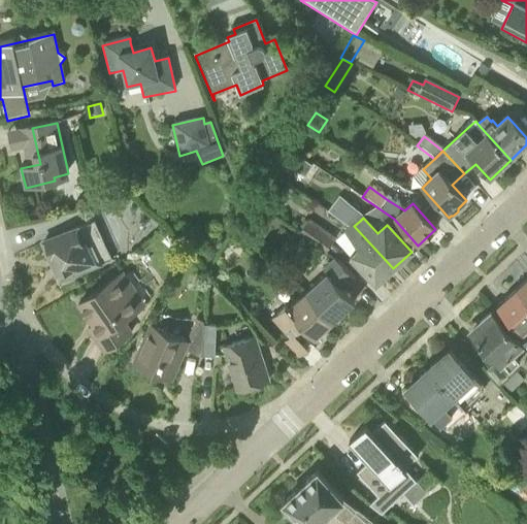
[(275,231),(281,224),(273,219),(268,226),(275,231)]
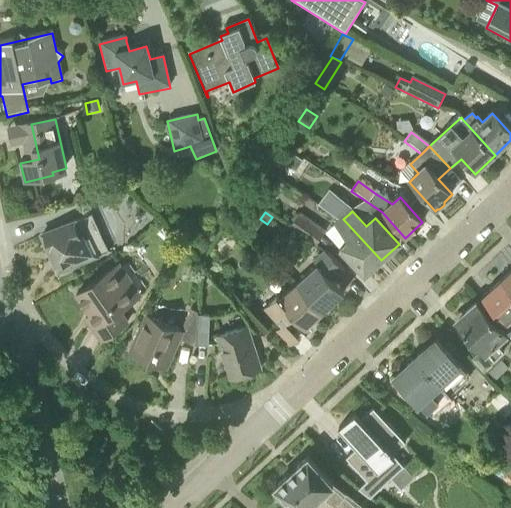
[(315,247),(325,232),(299,215),(290,229),(315,247)]
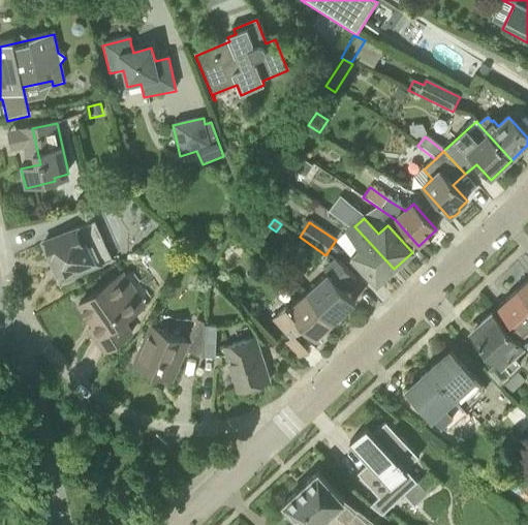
[(80,277),(112,264),(94,224),(43,246),(58,280),(78,272),(80,277)]
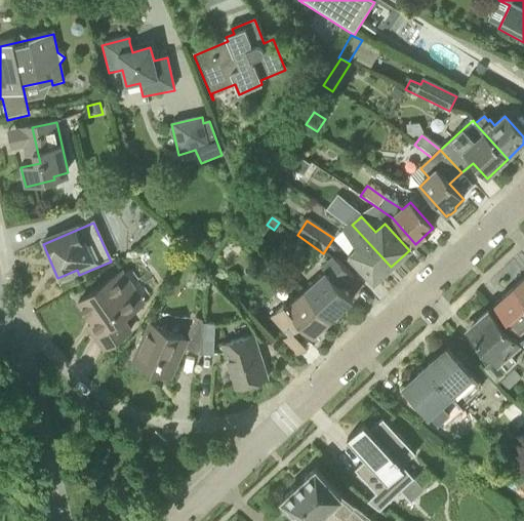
[(391,267),(352,225),(349,228),(343,234),(357,248),(348,256),(372,283),(391,267)]
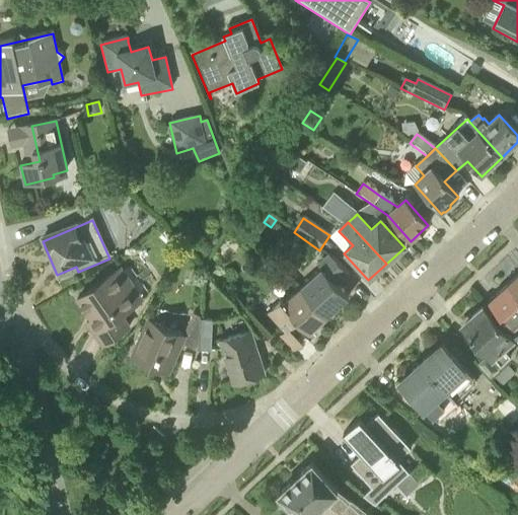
[(300,290),(326,318),(349,299),(338,287),(349,276),(336,262),(328,256),(317,267),(320,271),(300,290)]
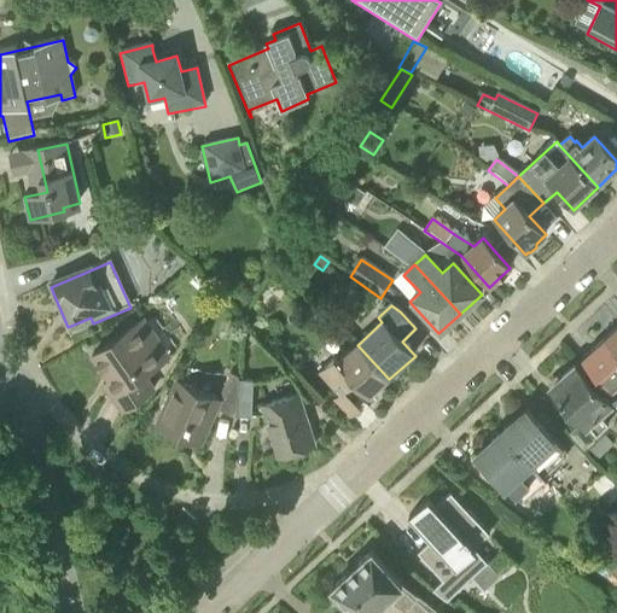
[(122,413),(153,391),(144,377),(161,365),(144,340),(152,334),(143,322),(92,358),(117,393),(111,398),(122,413)]
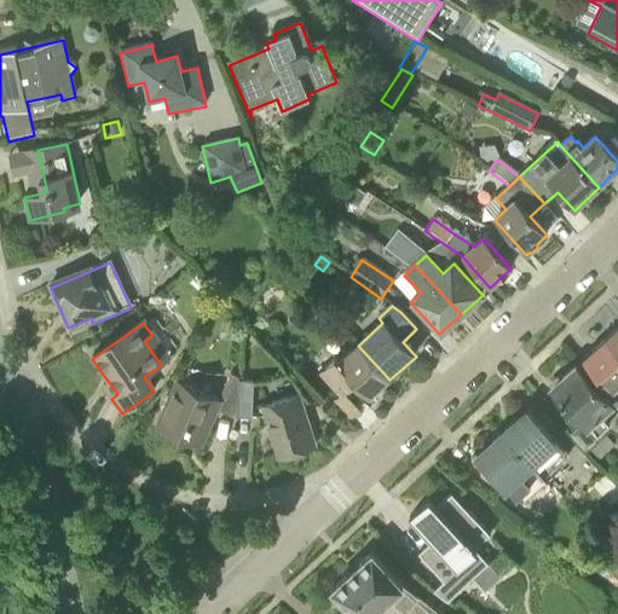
[(617,329),(607,340),(617,351),(617,329)]
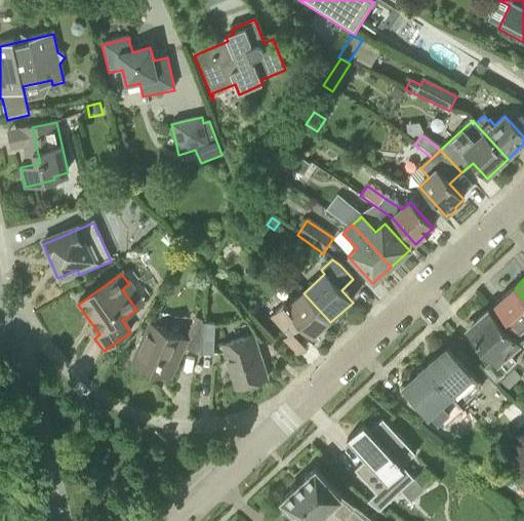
[(523,297),(515,288),(494,307),(518,332),(514,336),(520,343),(523,347),(523,297)]
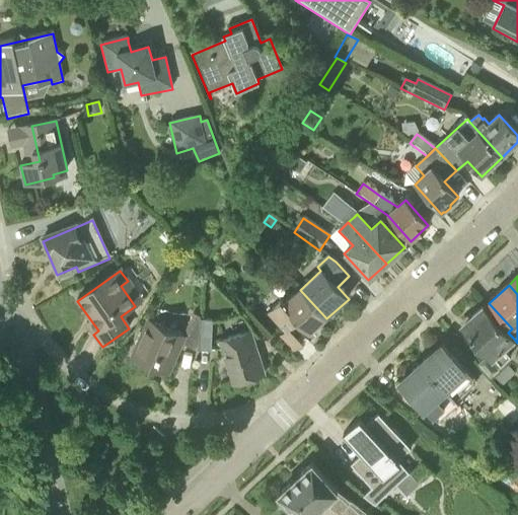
[(326,318),(300,290),(284,305),(281,302),(268,314),(285,335),(298,322),(309,335),(312,332),(311,329),(314,326),(316,328),(326,318)]
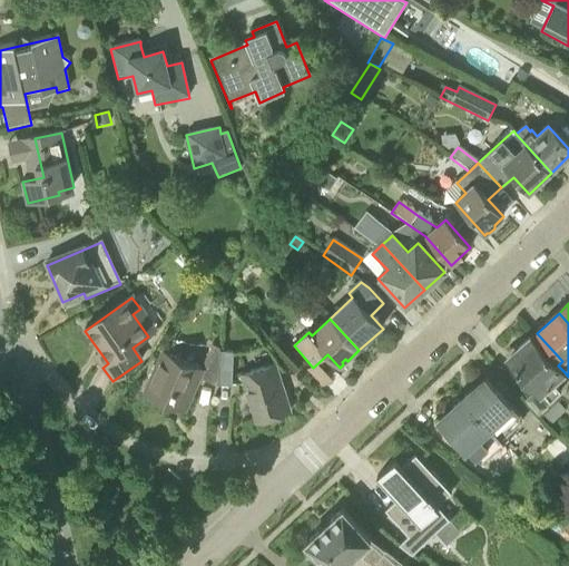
[(565,372),(558,366),(532,338),(509,359),(550,403),(561,393),(552,383),(565,372)]
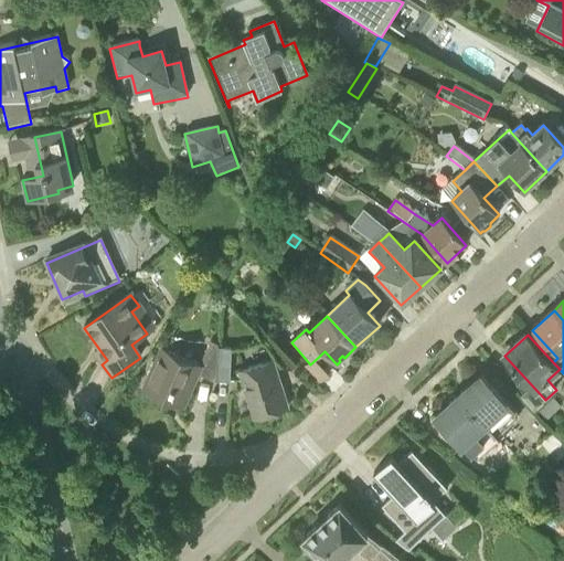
[(215,384),(217,350),(217,347),(210,343),(200,368),(161,351),(144,391),(183,409),(198,377),(215,384)]
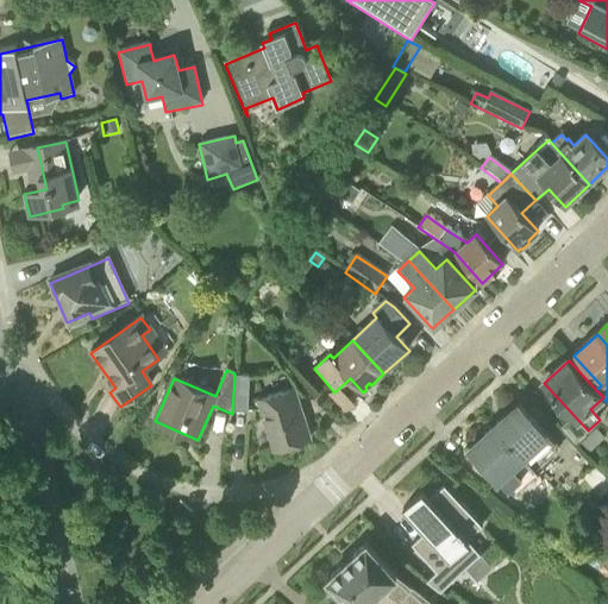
[(234,377),(232,414),(246,414),(249,377),(234,377)]
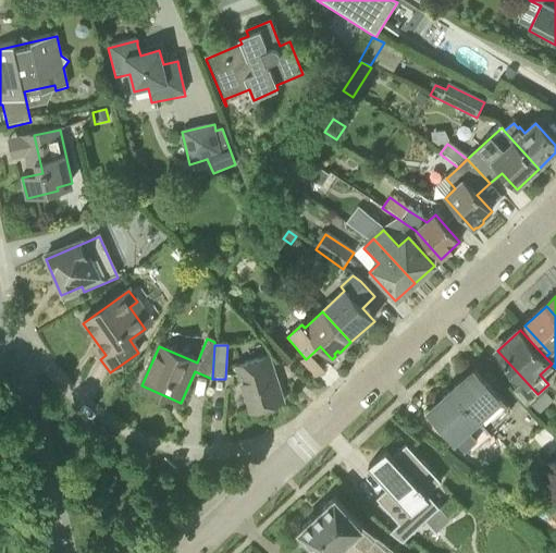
[(249,415),(284,404),(270,358),(235,369),(249,415)]
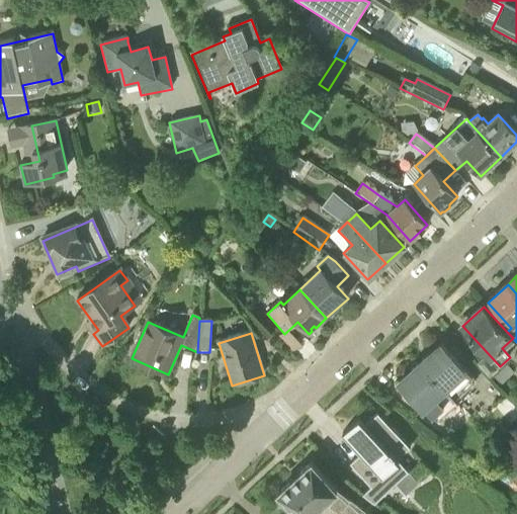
[(440,346),(420,365),(444,392),(455,403),(476,384),(464,372),(440,346)]
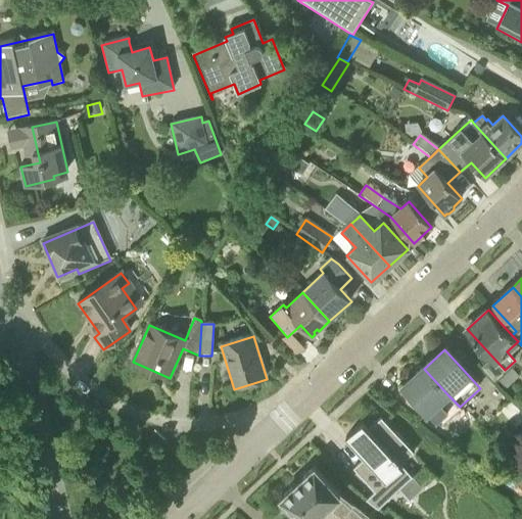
[(503,375),(489,362),(480,370),(493,383),(503,375)]
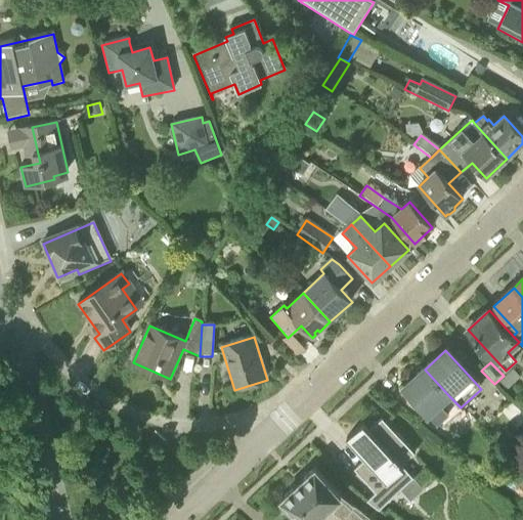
[(449,396),(425,370),(403,388),(437,425),(448,415),(439,404),(449,396)]
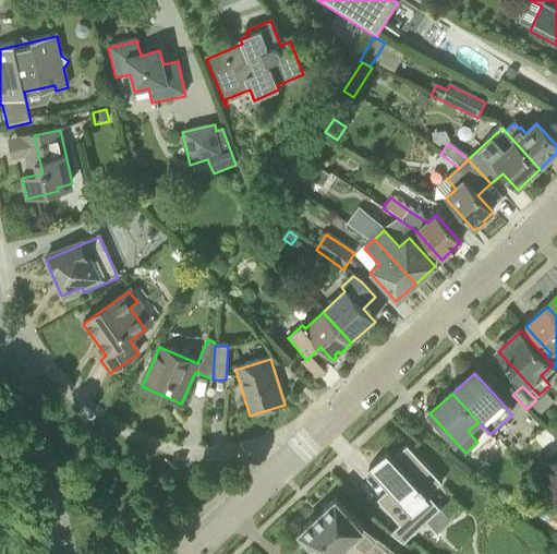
[(443,485),(408,447),(394,460),(387,453),(370,469),(389,491),(376,503),(399,527),(390,536),(404,545),(440,512),(428,498),(443,485)]
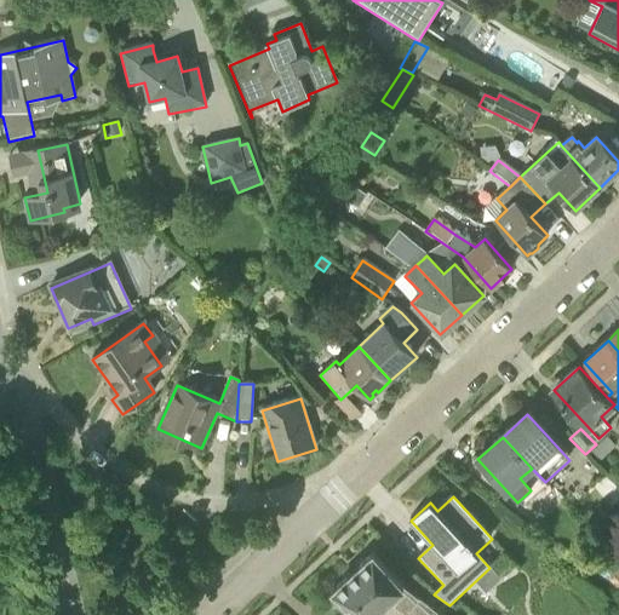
[(439,614),(403,588),(373,556),(333,592),(353,614),(374,614),(393,598),(400,604),(396,608),(405,614),(439,614)]
